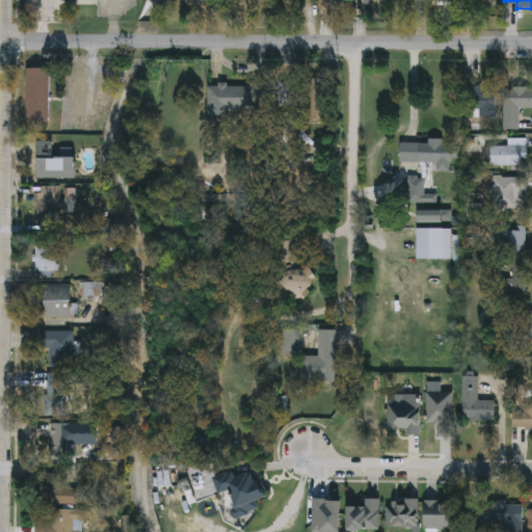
[(50,70),(50,123),(26,123),(26,70),(50,70)]
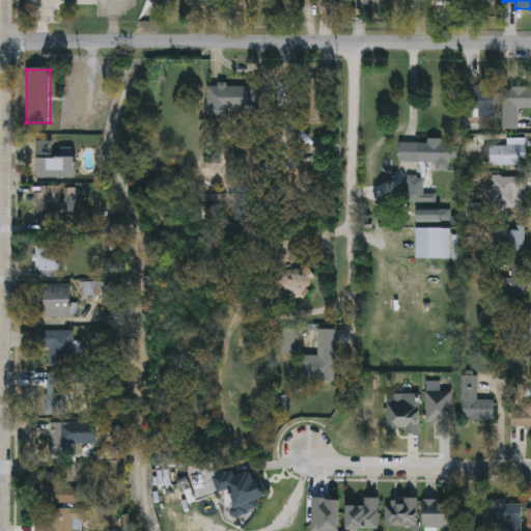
[(208,106),(208,87),(240,87),(240,106),(208,106)]
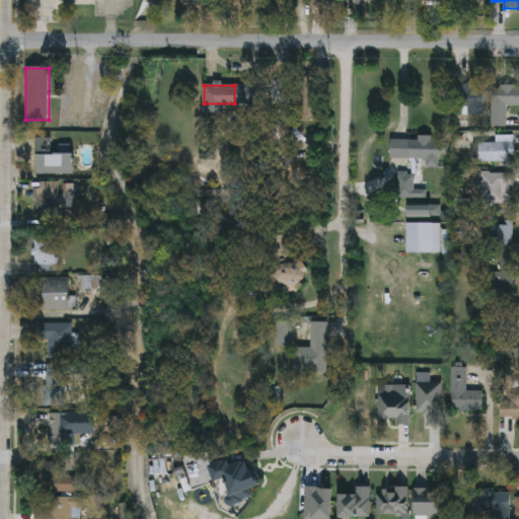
[(491,86),(518,86),(518,106),(507,106),(507,129),(491,128),(491,86)]
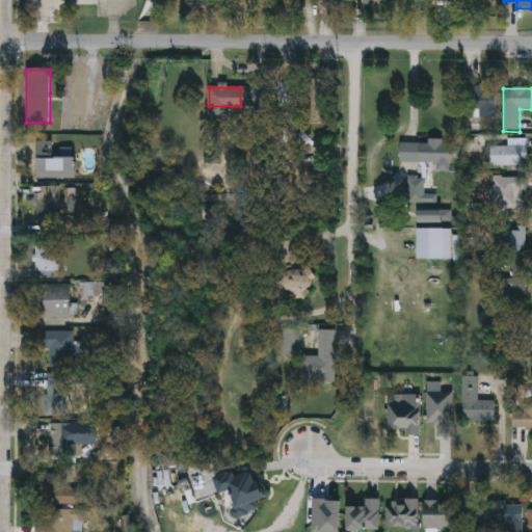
[(468,94),(490,94),(490,121),(468,121),(468,94)]
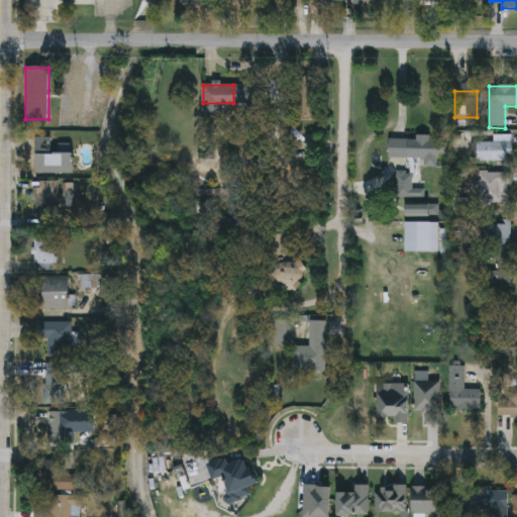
[(391,137),(438,139),(437,168),(424,167),(424,160),(390,159),(391,137)]
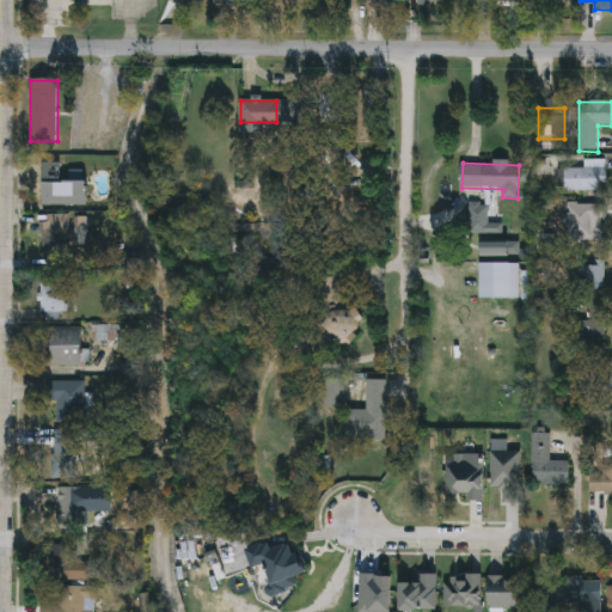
[(565,193),(565,170),(585,170),(585,163),(606,163),(606,193),(565,193)]
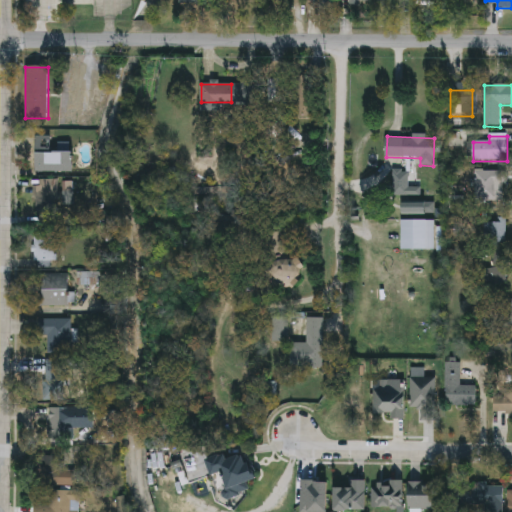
[(37,151),(37,138),(50,138),(50,151),(37,151)]
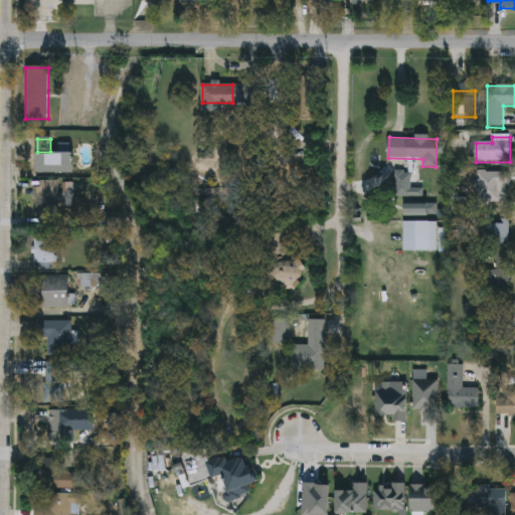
[(73,154),(73,174),(36,174),(36,154),(73,154)]
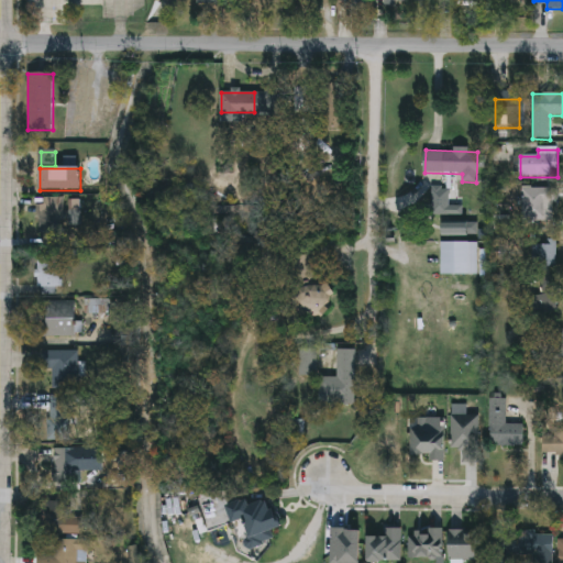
[(462,207),(462,217),(431,217),(431,188),(450,188),(450,207),(462,207)]
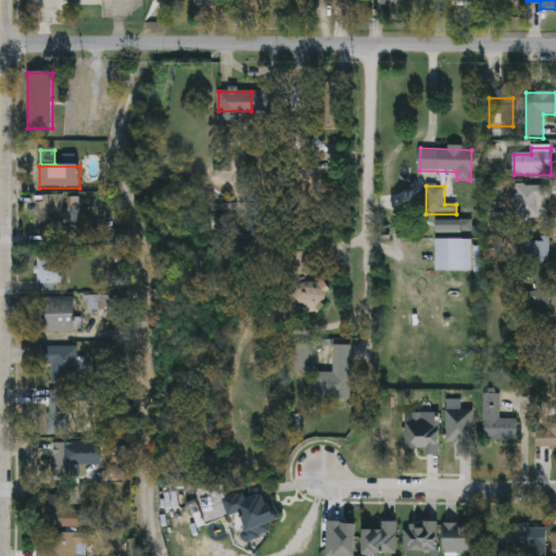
[(542,219),(516,219),(516,187),(548,187),(548,202),(542,202),(542,219)]
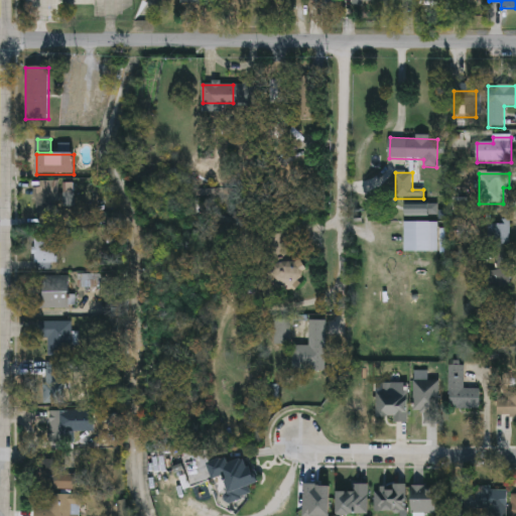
[(57,182),(57,218),(34,218),(34,182),(57,182)]
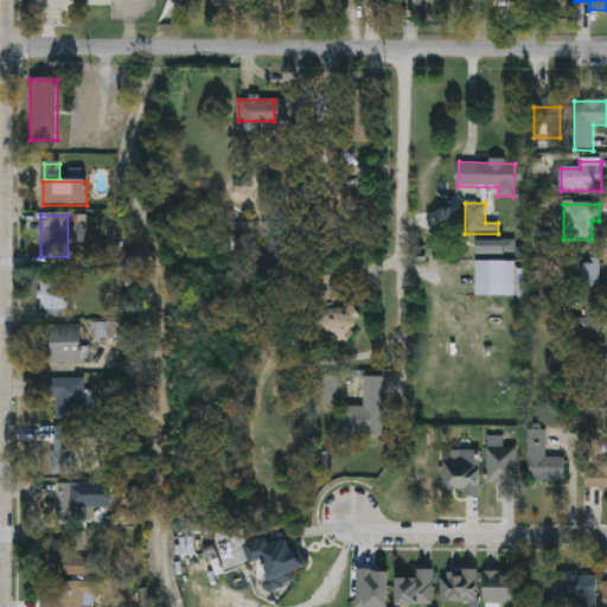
[(478,257),(478,241),(505,241),(505,257),(478,257)]
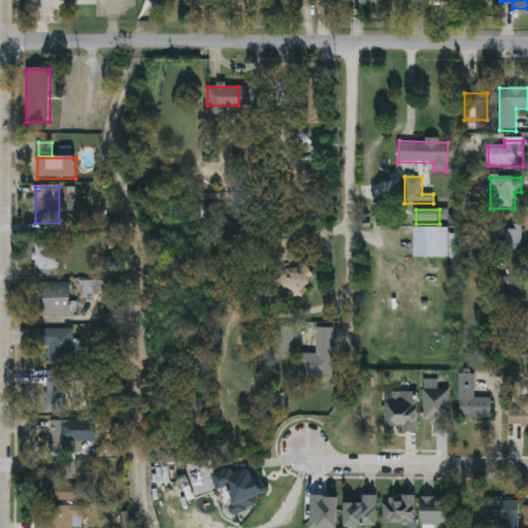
[(523,252),(504,252),(504,226),(523,226),(523,252)]
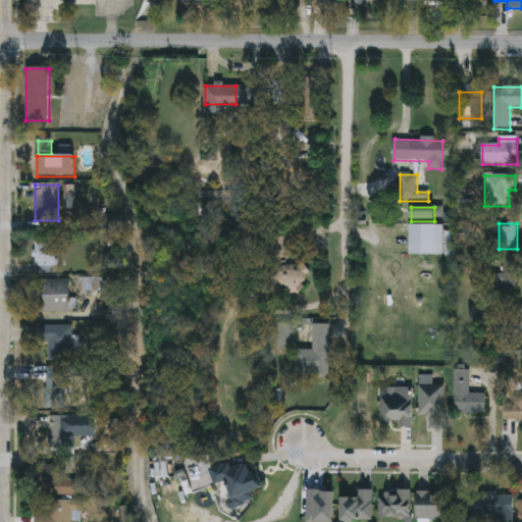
[(409,256),(409,226),(434,226),(434,256),(409,256)]
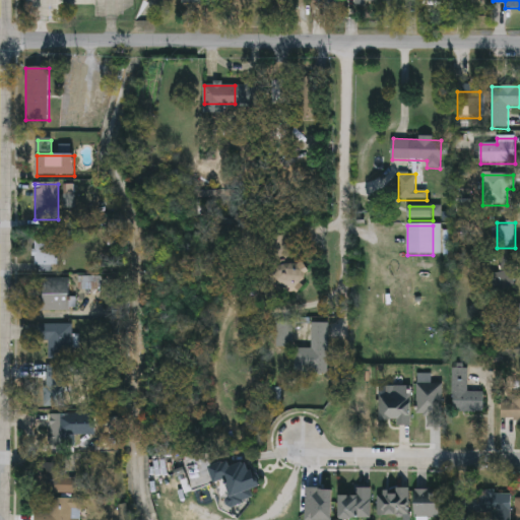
[(56,238),(56,271),(34,271),(34,238),(56,238)]
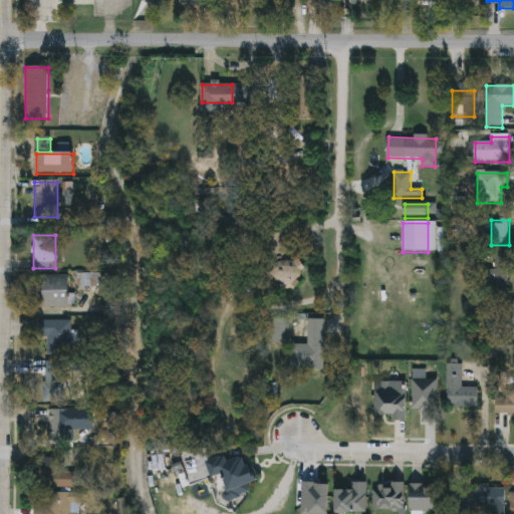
[(496,268),(495,253),(508,252),(509,267),(496,268)]
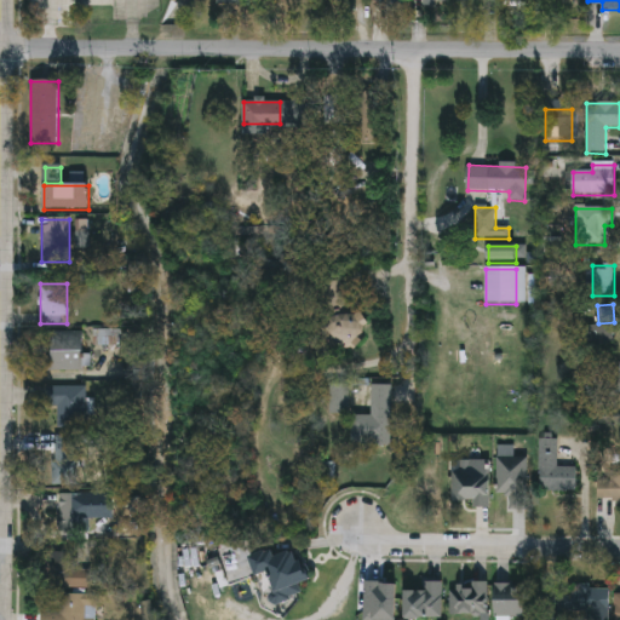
[(363,331),(344,352),(325,336),(343,314),(363,331)]
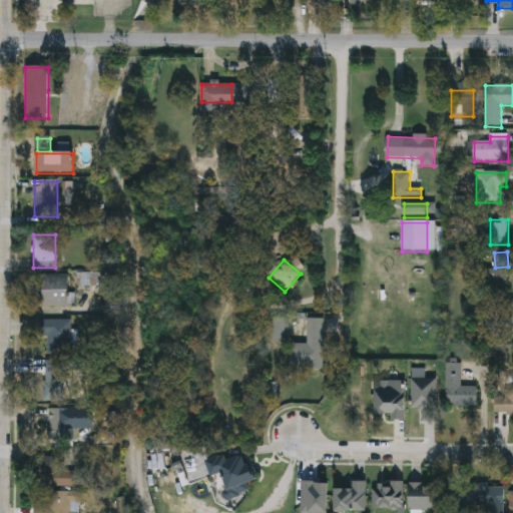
[(69,294),(74,294),(74,308),(41,308),(41,276),(69,276),(69,294)]
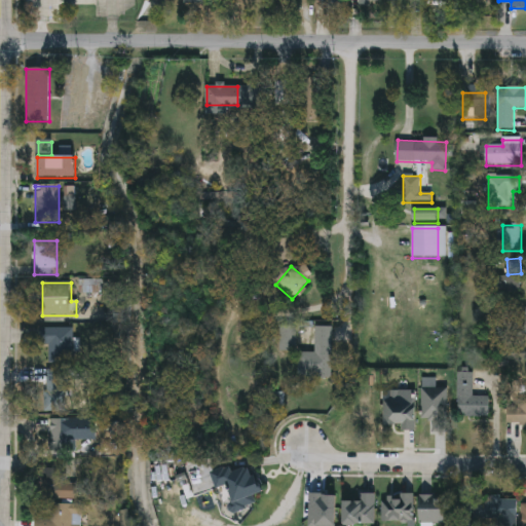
[(280,351),(280,327),(296,327),(296,351),(280,351)]
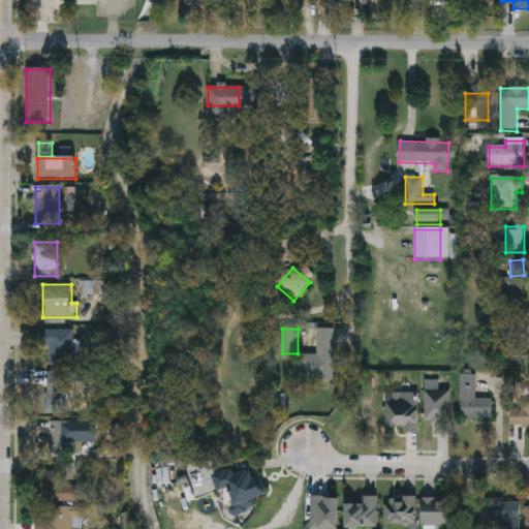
[(45,331),(72,331),(72,366),(45,366),(45,331)]
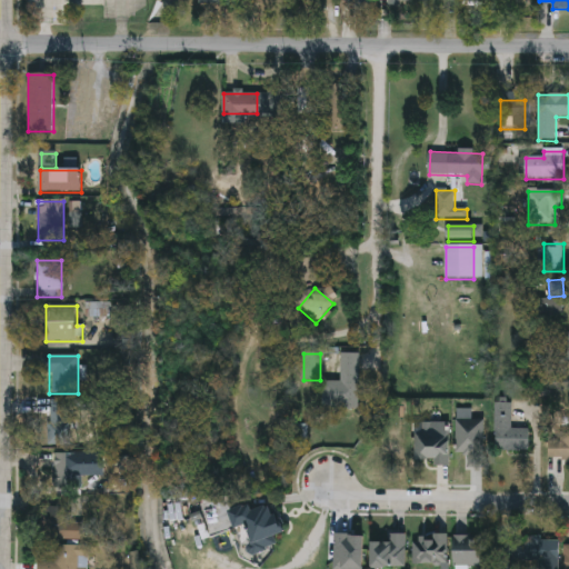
[(360,409),(336,409),(336,371),(360,371),(360,409)]
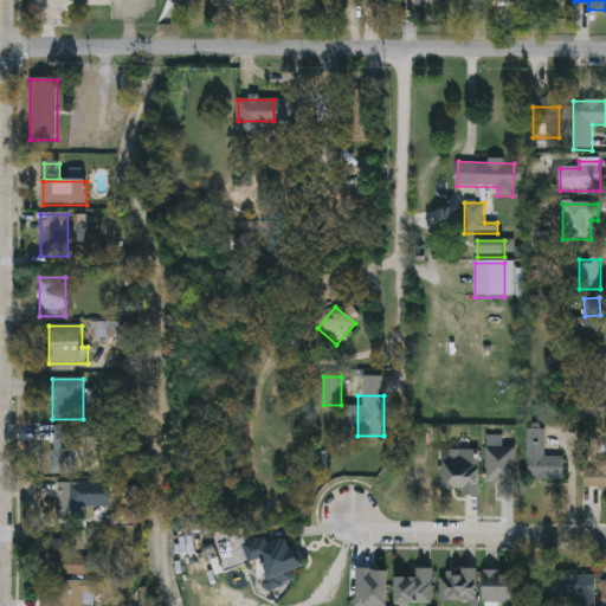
[(527,430),(546,430),(546,483),(527,483),(527,430)]
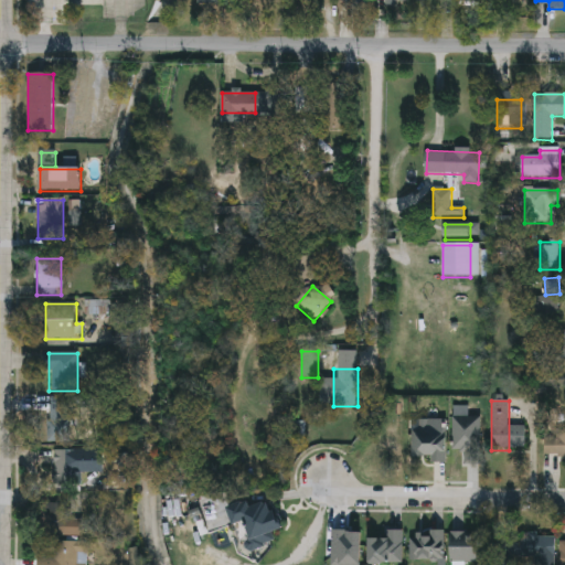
[(48,443),(48,403),(70,403),(70,443),(48,443)]
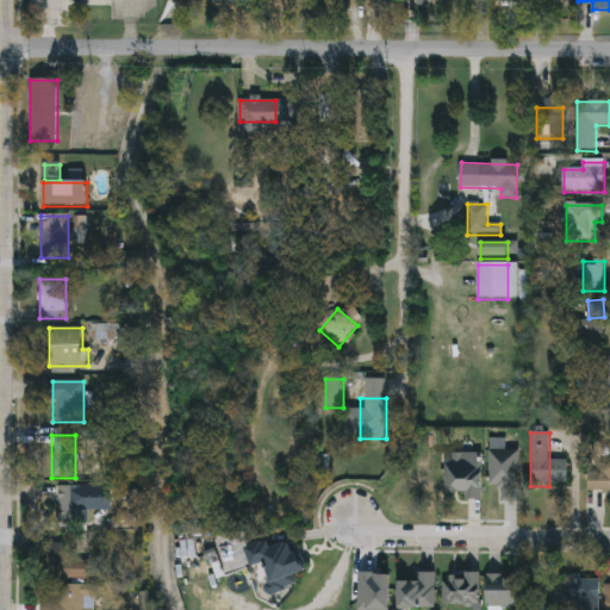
[(520,449),(520,502),(502,502),(502,487),(491,487),(491,449),(520,449)]
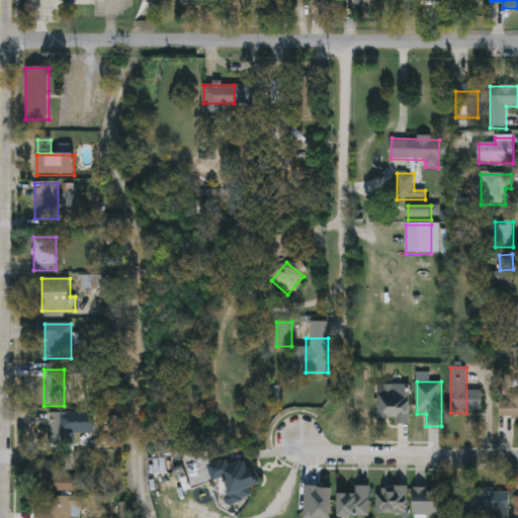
[(395,424),(395,418),(377,418),(377,394),(410,394),(410,424),(395,424)]
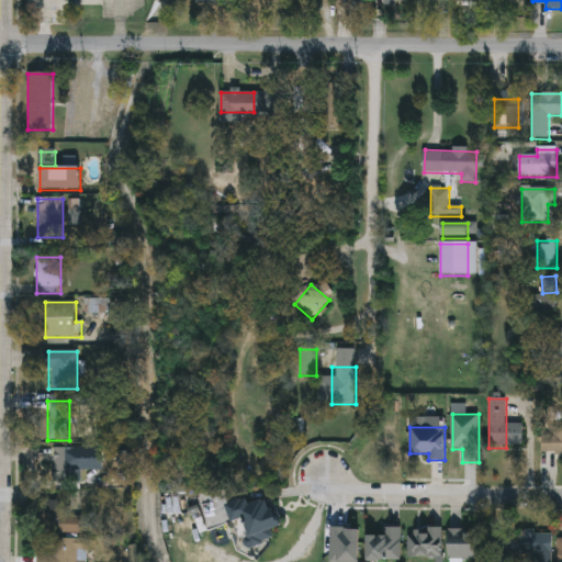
[(101,449),(100,472),(79,471),(79,483),(54,482),(54,449),(101,449)]
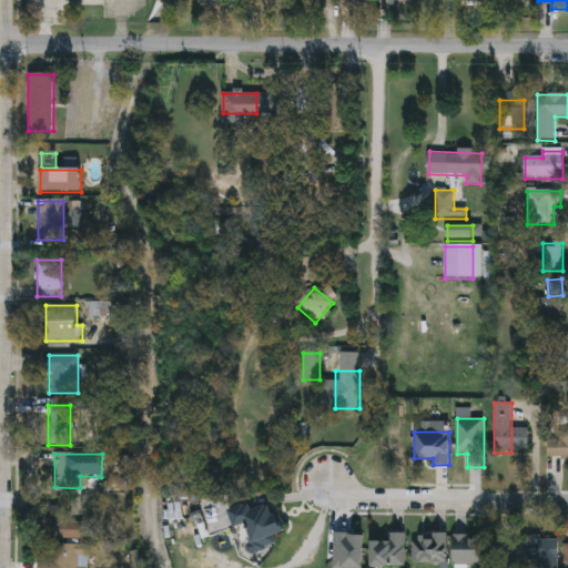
[(229,508),(247,499),(253,511),(271,504),(283,533),(255,545),(246,524),(237,528),(229,508)]
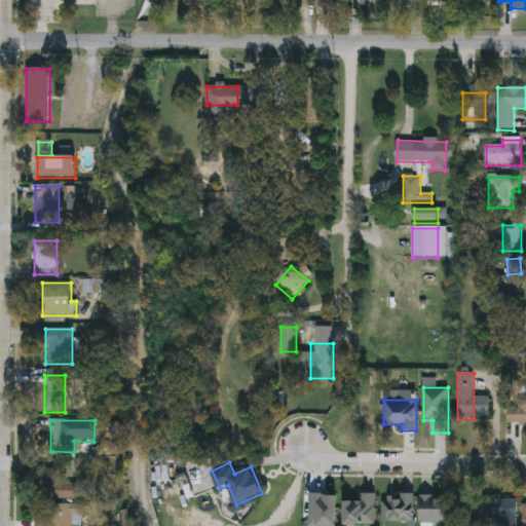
[(38,499),(38,468),(61,468),(61,483),(77,483),(77,499),(38,499)]
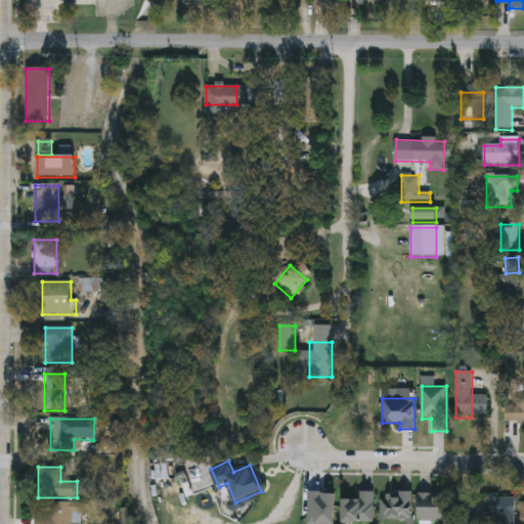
[(375,523),(343,523),(343,500),(361,500),(361,492),(375,492),(375,523)]
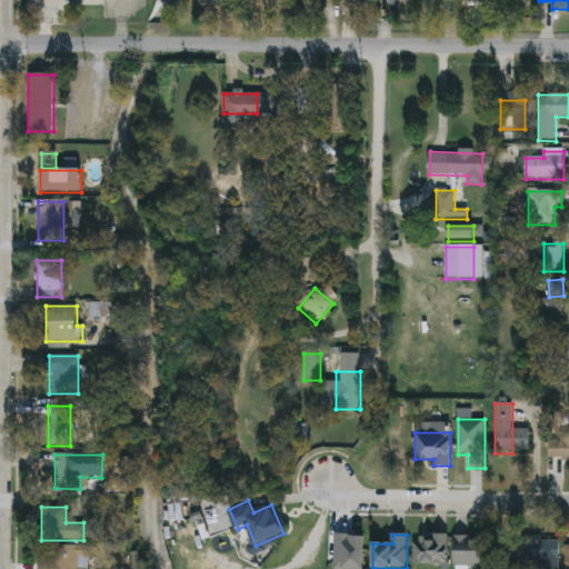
[(448,566),(415,566),(415,536),(448,536),(448,566)]
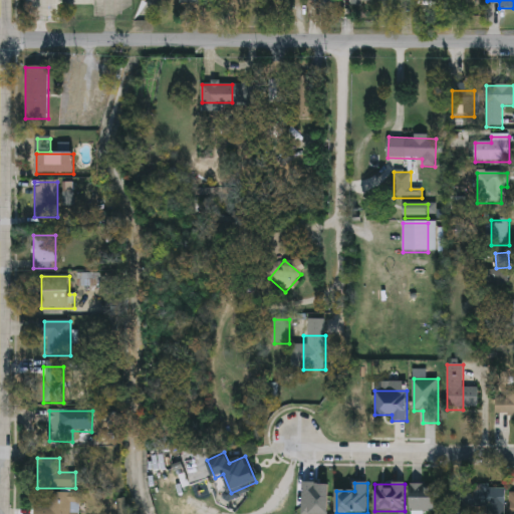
[(436,485),(436,513),(411,513),(411,485),(436,485)]
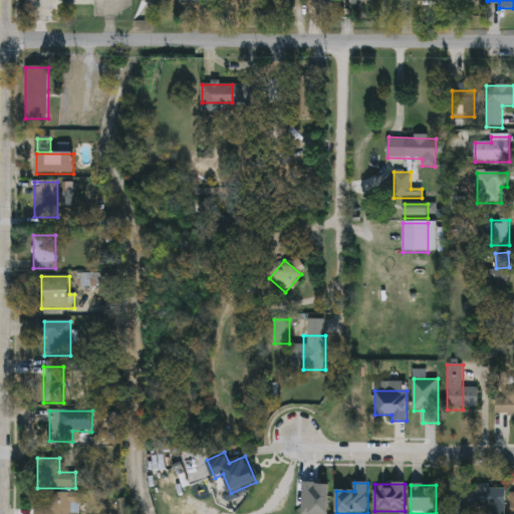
[(79,494),(79,513),(35,513),(36,493),(79,494)]
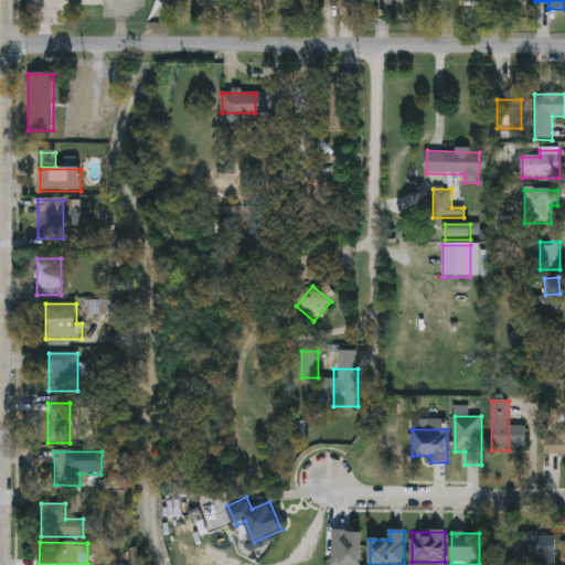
[(554,564),(535,564),(535,542),(554,542),(554,564)]
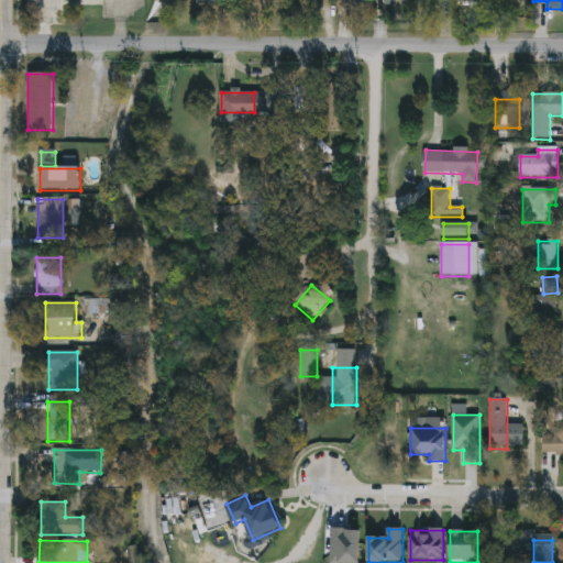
[(494,562),(494,542),(519,542),(519,562),(494,562)]
